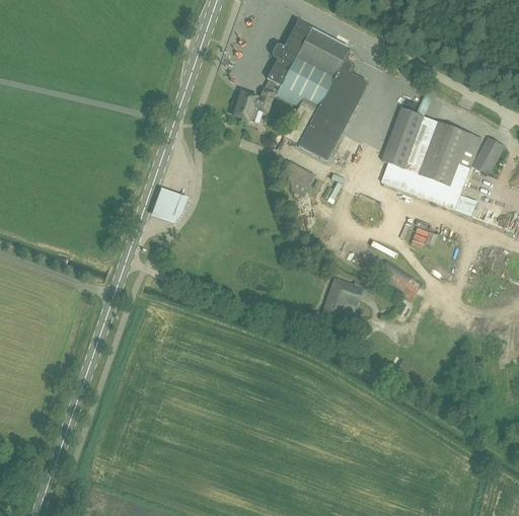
[(270,78),(265,87),(273,91),(277,92),(299,104),(283,135),(298,143),(298,144),(327,159),(369,81),(349,71),(354,62),(345,57),(350,47),(312,26),(298,18),(284,45),(277,42),(271,54),(277,58),(267,77),(270,78)]
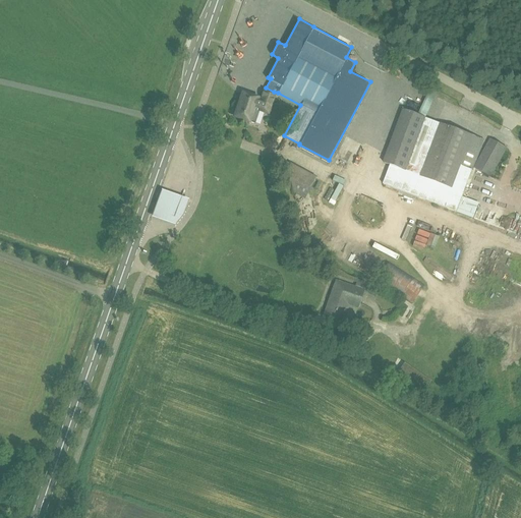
[(268,110),(274,92),(266,88),(265,88),(261,98),(257,96),(242,91),(234,114),(249,119),(254,120),(259,107),(268,110)]
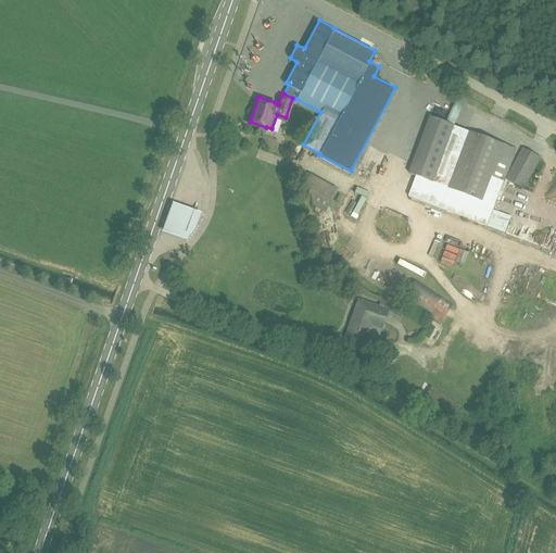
[(488,224),(495,203),(510,163),(517,147),(470,129),(470,130),(453,124),(454,123),(430,114),(409,172),(416,174),(408,195),(488,224)]
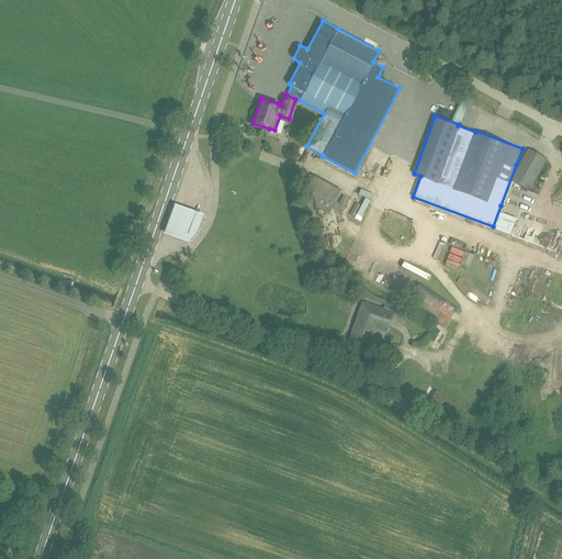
[(513,179),(529,188),(546,156),(530,148),(513,179)]
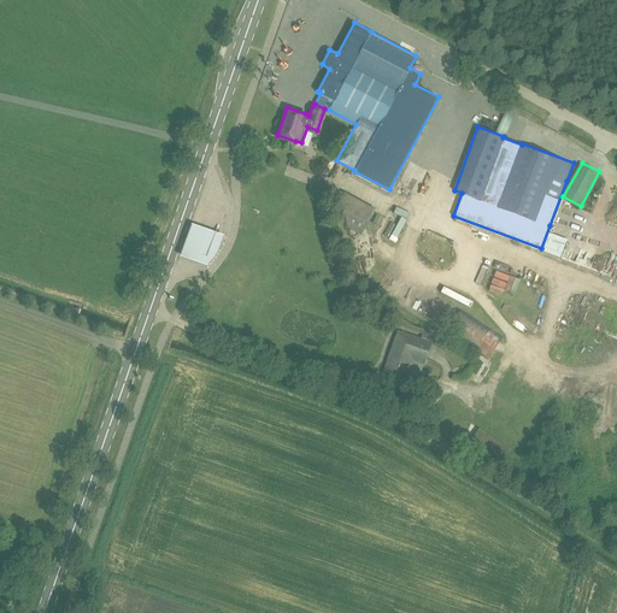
[(342,212),(376,227),(385,207),(350,193),(342,212)]
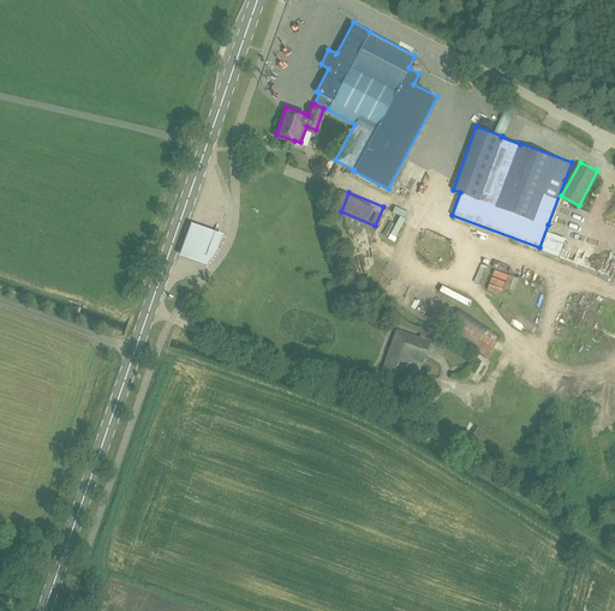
[(402,213),(395,233),(402,235),(412,209),(399,204),(396,210),(402,213)]
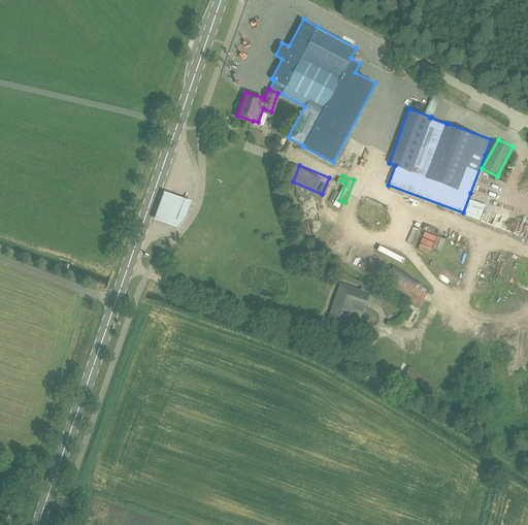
[(183,197),(184,194),(188,192),(190,186),(188,182),(189,179),(178,176),(172,194),(183,197)]
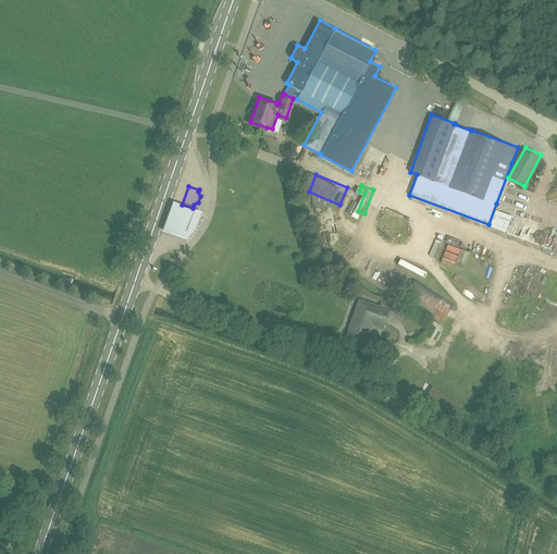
[(171,202),(160,233),(184,241),(193,231),(200,213),(171,202)]
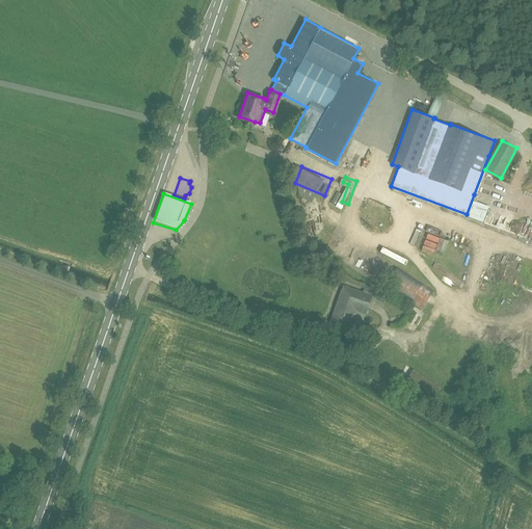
[(437,254),(440,248),(444,249),(446,243),(443,242),(445,236),(430,231),(425,249),(437,254)]
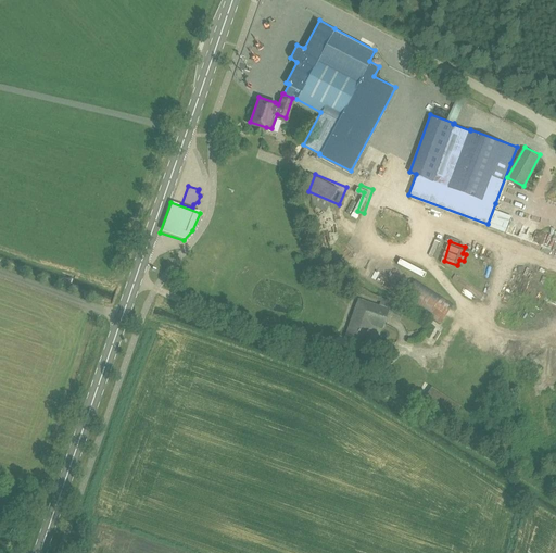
[(403,297),(441,321),(453,302),(415,278),(403,297)]
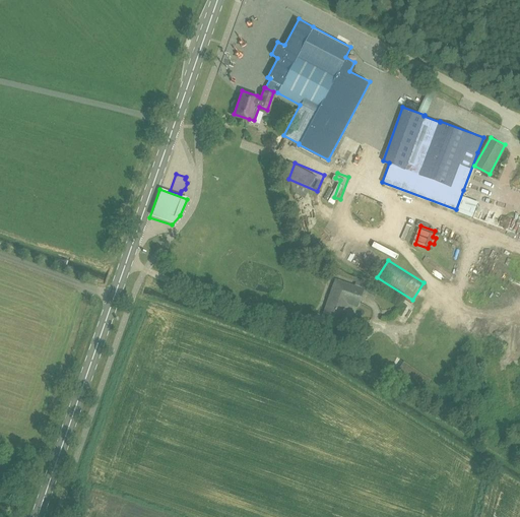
[(325,320),(338,324),(346,300),(358,303),(366,278),(358,276),(354,284),(335,277),(323,313),(327,314),(325,320)]
